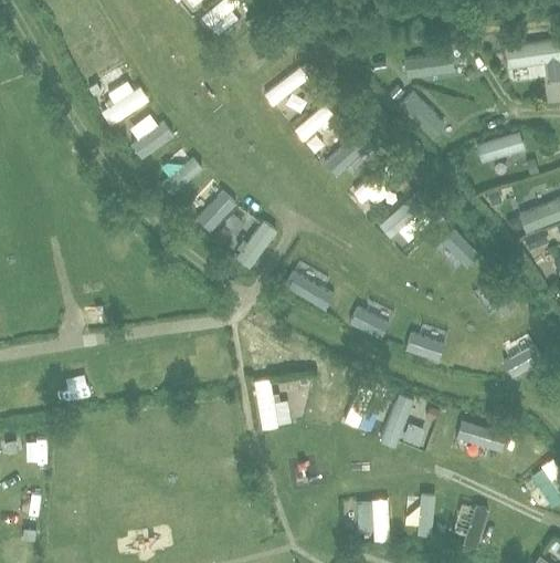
[(217,0),(210,7),(223,20),(240,3),(236,0),(217,0)]
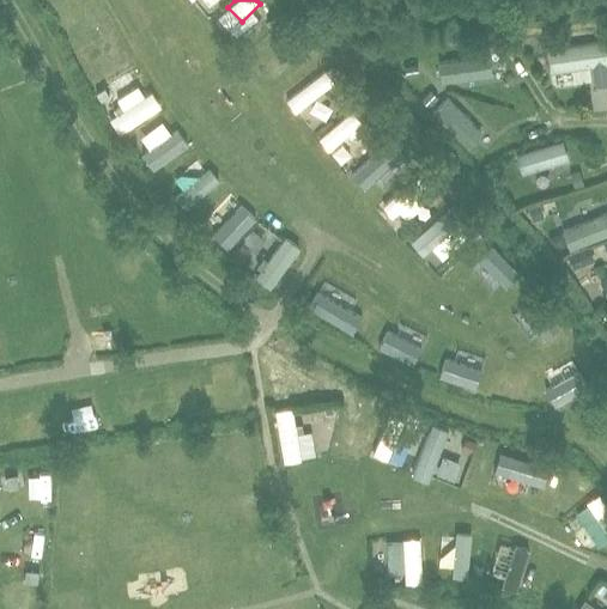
[(547,77),(600,69),(598,46),(544,54),(547,77)]
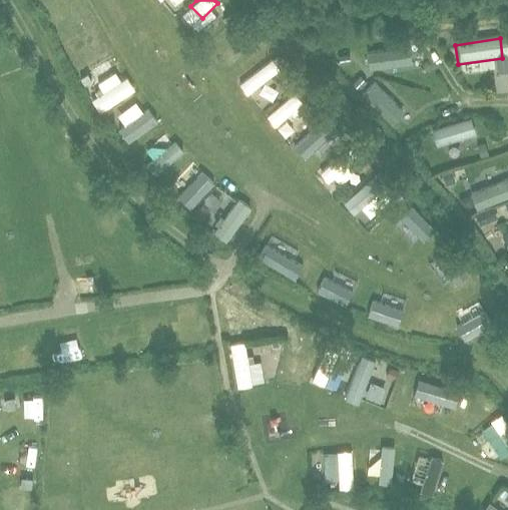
[(90,90),(116,79),(109,60),(103,46),(72,58),(79,77),(84,75),(90,90)]
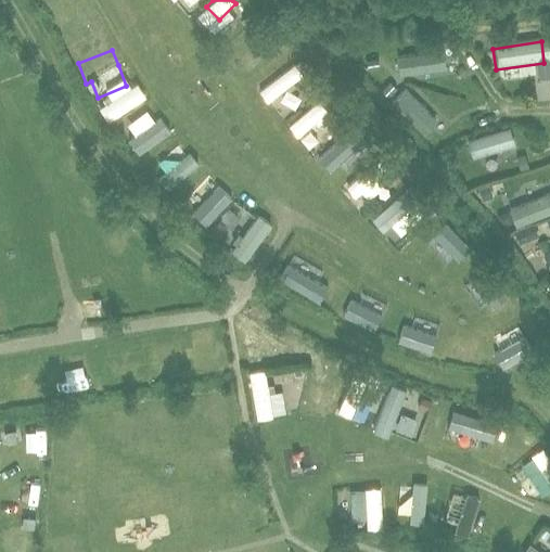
[(394,80),(438,75),(436,58),(392,63),(394,80)]
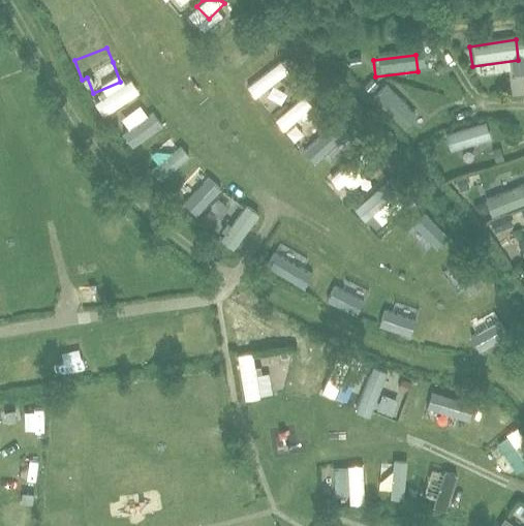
[(279,109),(288,97),(277,88),(288,73),(275,62),(250,94),(263,103),(267,99),(279,109)]
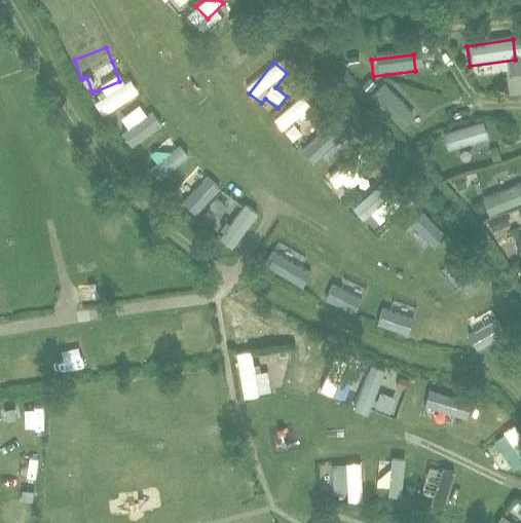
[(90,100),(101,117),(138,98),(128,79),(90,100)]
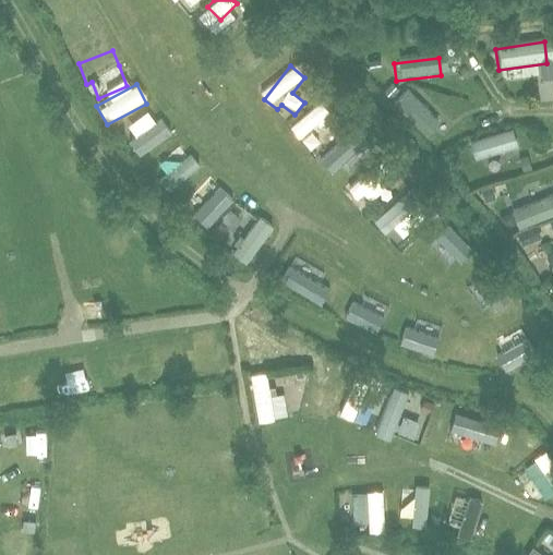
[(432,124),(403,94),(389,106),(419,136),(432,124)]
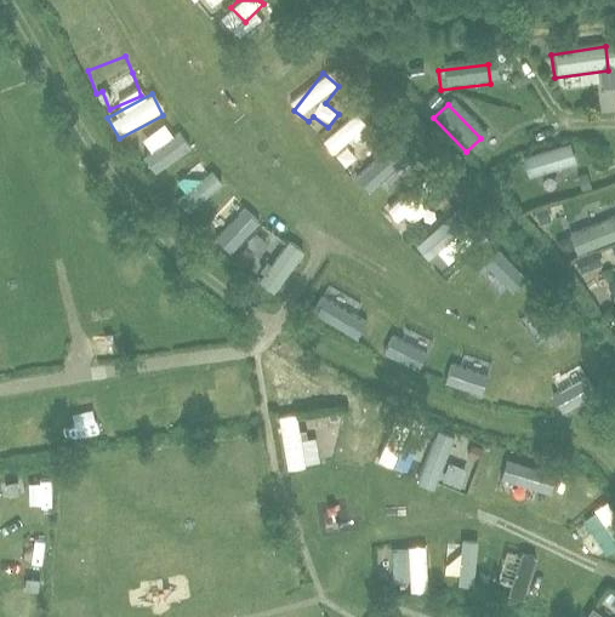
[(325,143),(343,163),(362,144),(358,141),(369,130),(354,114),(325,143)]
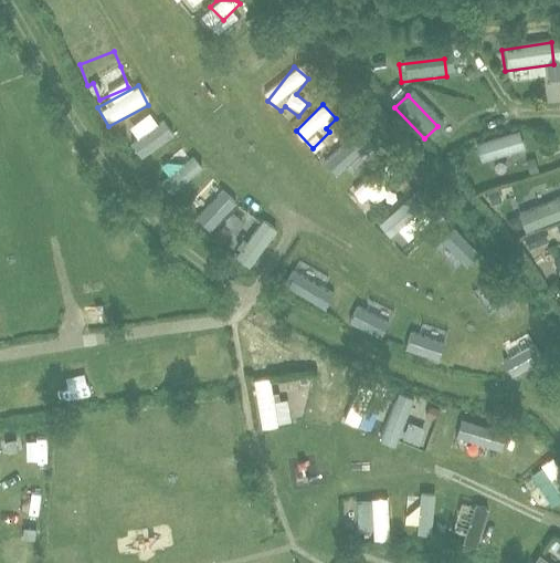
[(149,111),(127,125),(134,136),(156,123),(149,111)]
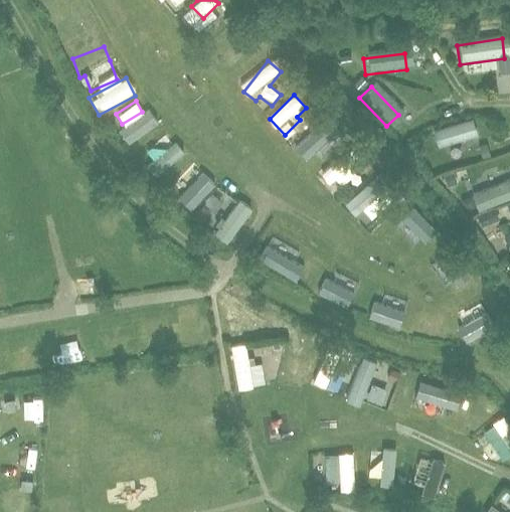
[(467,123),(429,134),(434,149),(471,138),(467,123)]
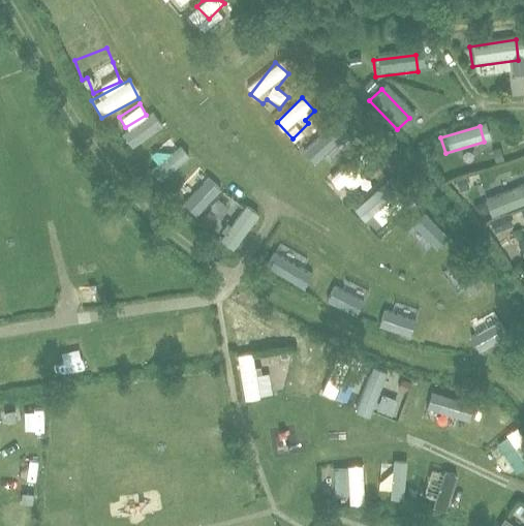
[(317,165),(342,146),(330,131),(306,151),(317,165)]
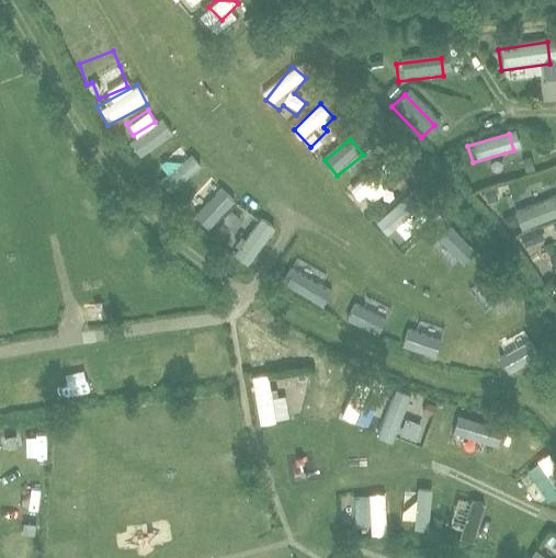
[(179,185),(204,174),(197,161),(172,173),(179,185)]
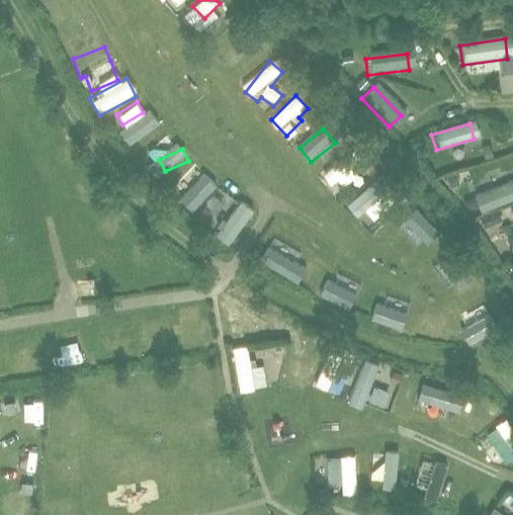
[(323,176),(335,191),(356,174),(353,169),(363,161),(355,151),(323,176)]
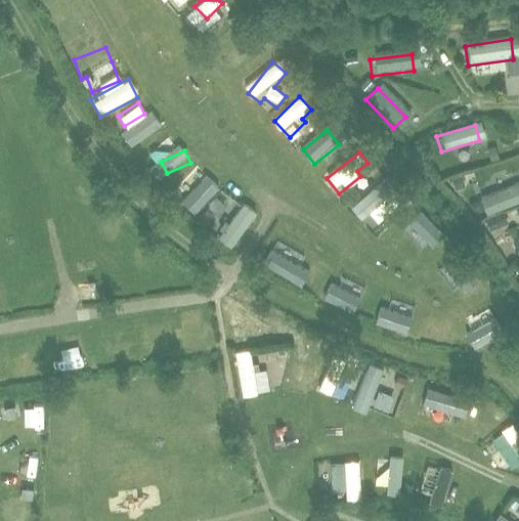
[(212,179),(183,205),(195,217),(223,191),(212,179)]
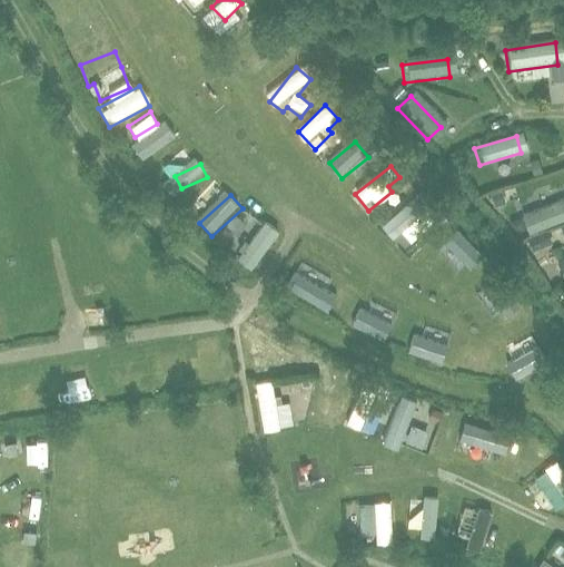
[(441,231),(417,201),(383,228),(407,257),(441,231)]
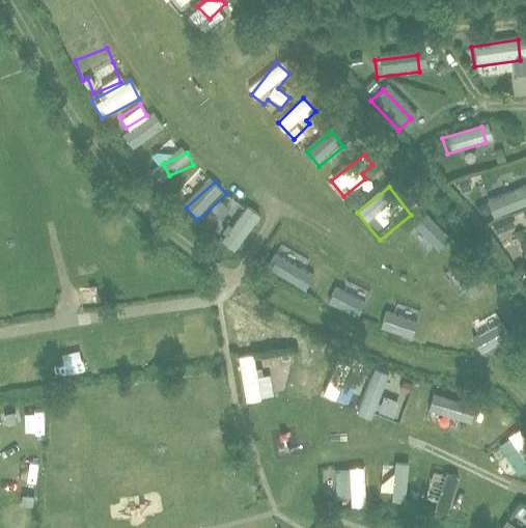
[(525,204),(525,187),(482,203),(489,220),(525,204)]
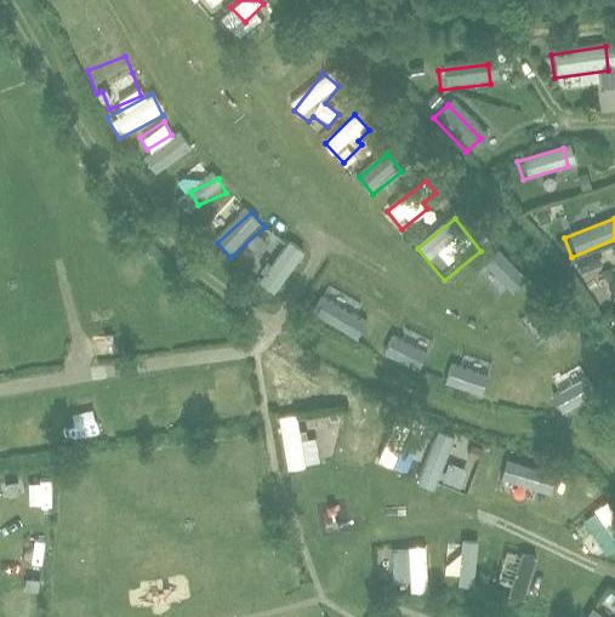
[(257,280),(275,295),(302,261),(284,246),(257,280)]
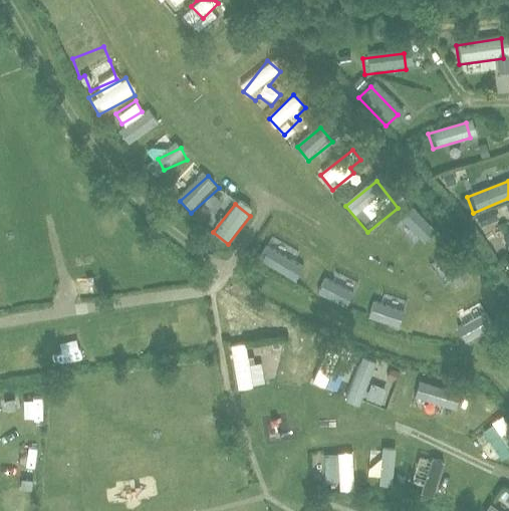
[(508,234),(499,238),(506,257),(508,256),(508,234)]
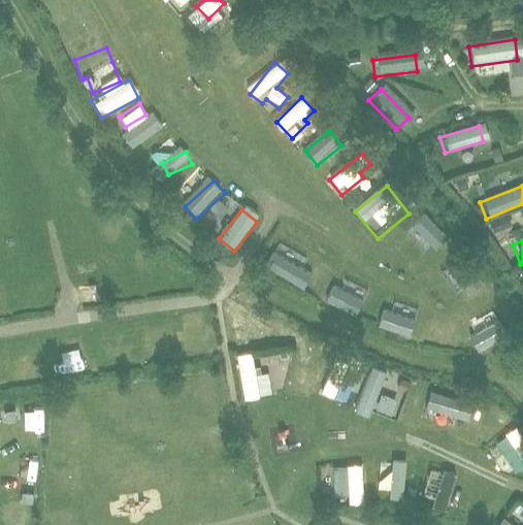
[(75,372),(70,340),(48,343),(54,375),(75,372)]
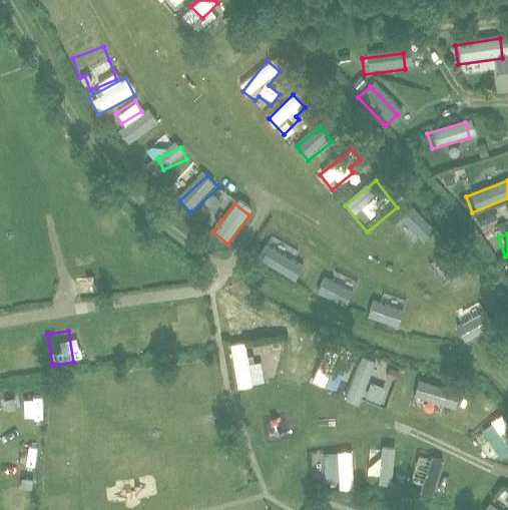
[(245,341),(230,343),(235,391),(250,389),(245,341)]
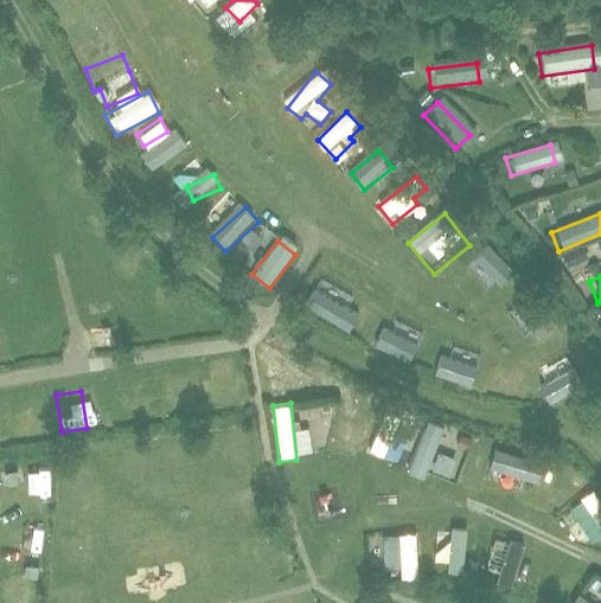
[(404,460),(408,419),(381,417),(376,457),(404,460)]
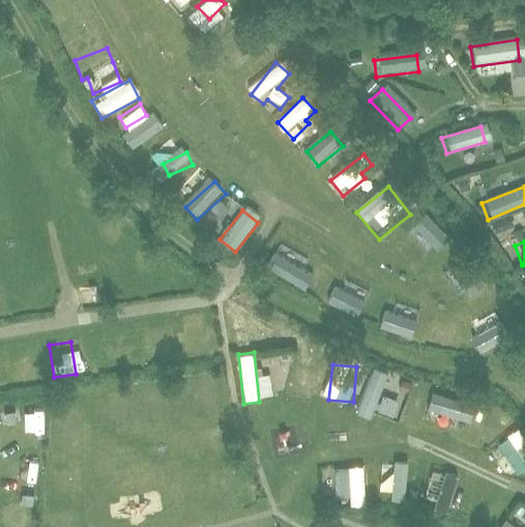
[(358,412),(375,415),(382,376),(366,373),(358,412)]
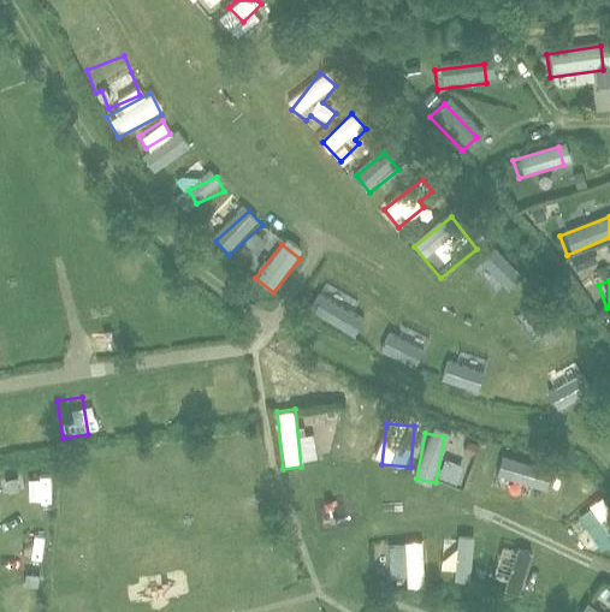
[(523,504),(540,506),(546,465),(529,463),(523,504)]
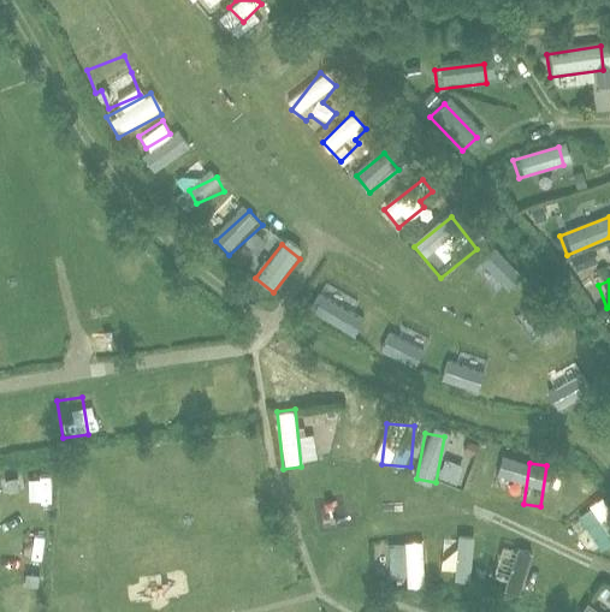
[(609,511),(605,501),(592,509),(609,542),(609,511)]
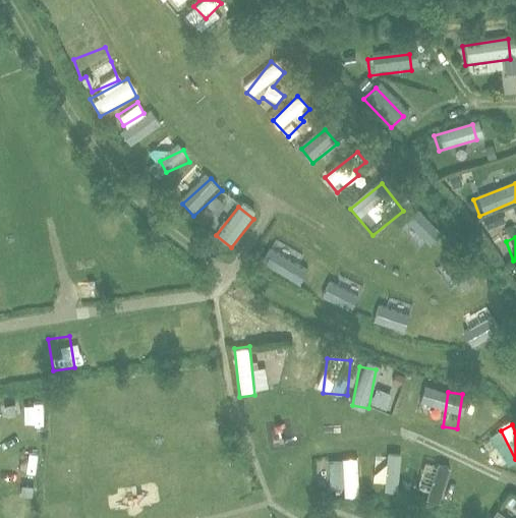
[(37,447),(18,447),(18,471),(37,472),(37,447)]
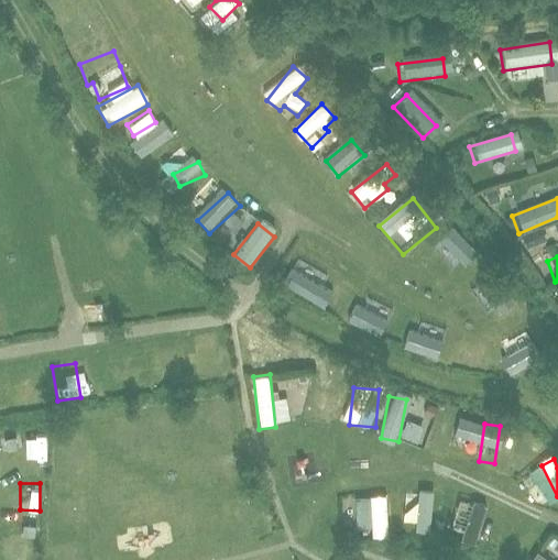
[(420,524),(433,525),(435,492),(422,491),(420,524)]
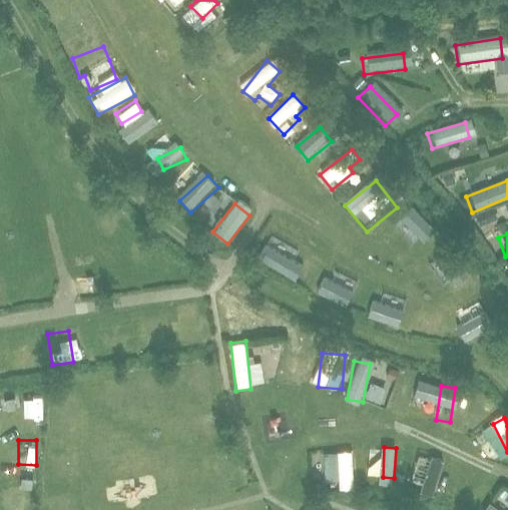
[(354,493),(352,451),(337,452),(339,494),(354,493)]
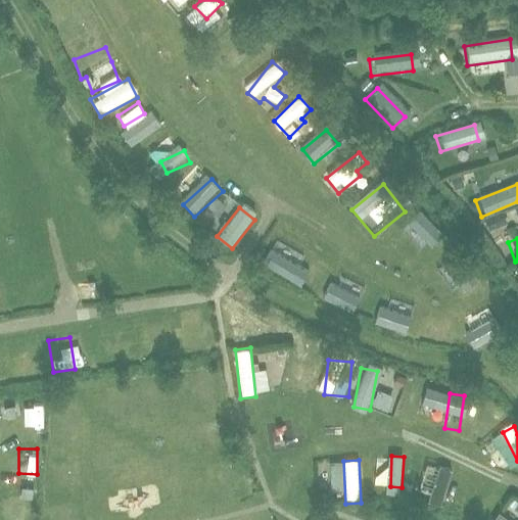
[(439,467),(429,497),(444,502),(455,472),(439,467)]
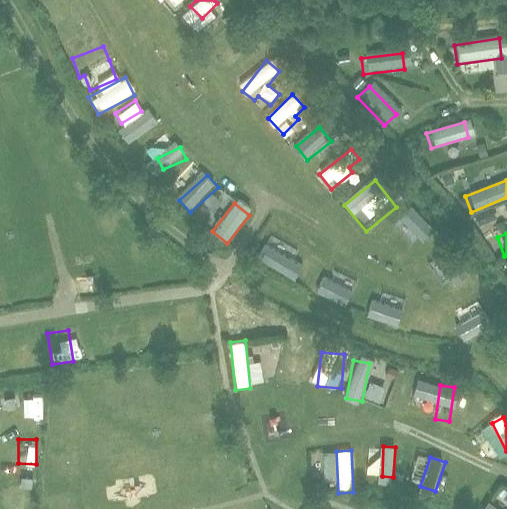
[(2,505),(32,506),(33,484),(3,483),(2,505)]
